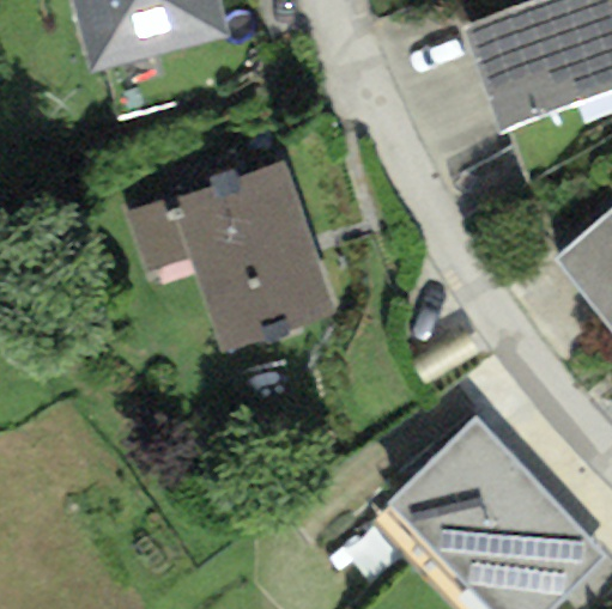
[(74,0),(92,69),(228,35),(218,0),(74,0)]
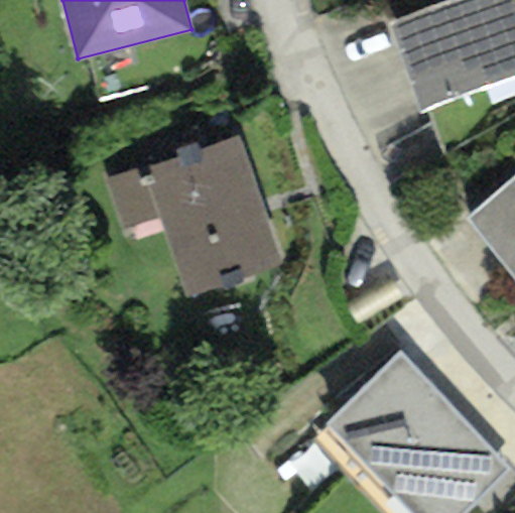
[(445,0),(389,20),(420,109),(514,75),(514,0),(445,0)]
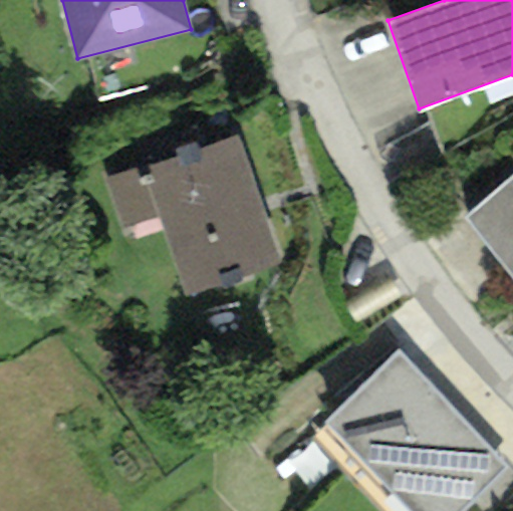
[(177,155),(105,177),(122,224),(161,213),(185,294),(278,264),(236,134),(198,148),(195,141),(175,147),(177,155)]
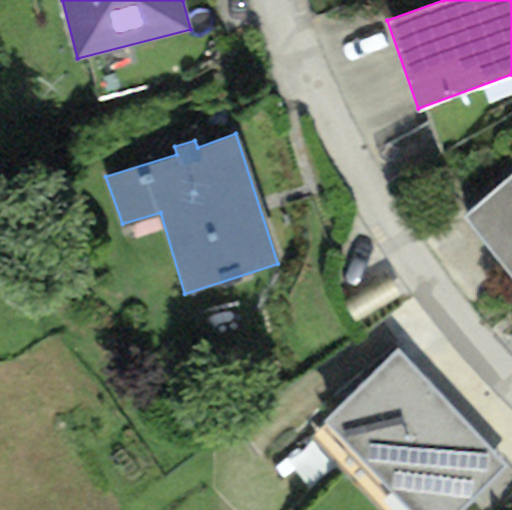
[(511,176),(463,215),(511,277),(511,176)]
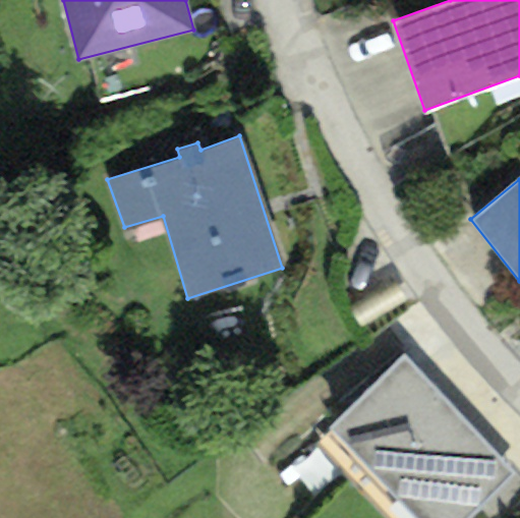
[(403,354),(331,426),(415,517),(462,517),(513,472),(403,354)]
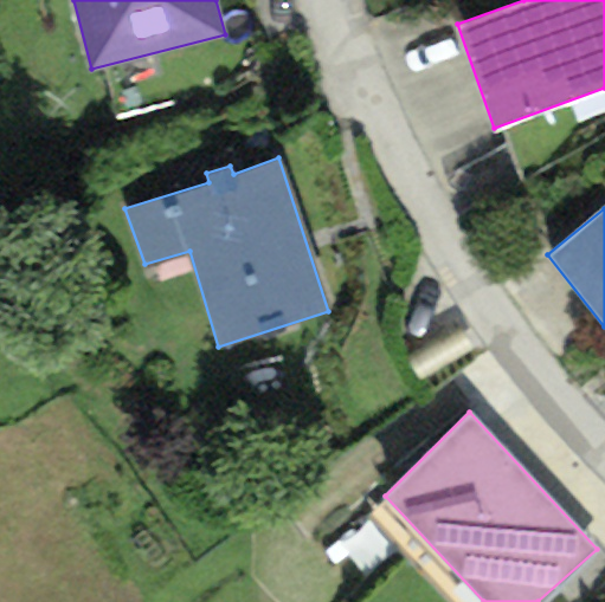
All buildings are outlined.
